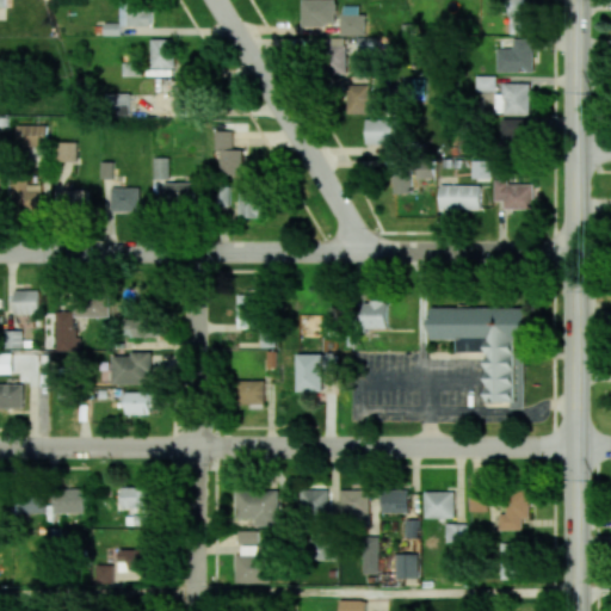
[(152,25),(150,0),(121,1),(121,26),(152,25)]
